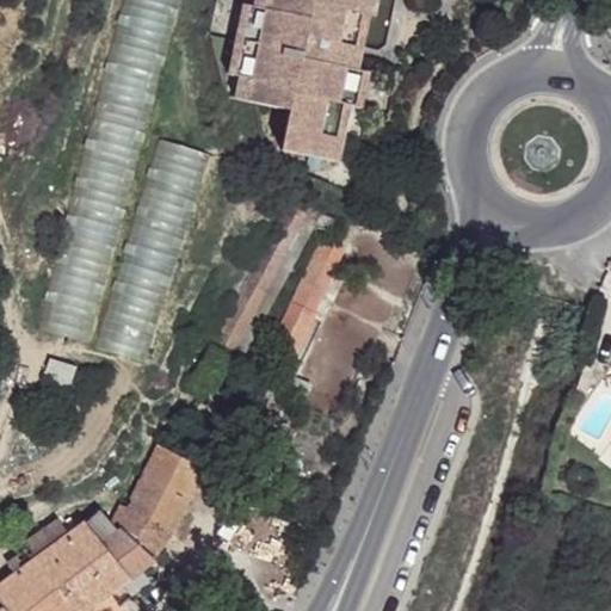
[(123,0),(36,329),(87,344),(180,0),(123,0)]
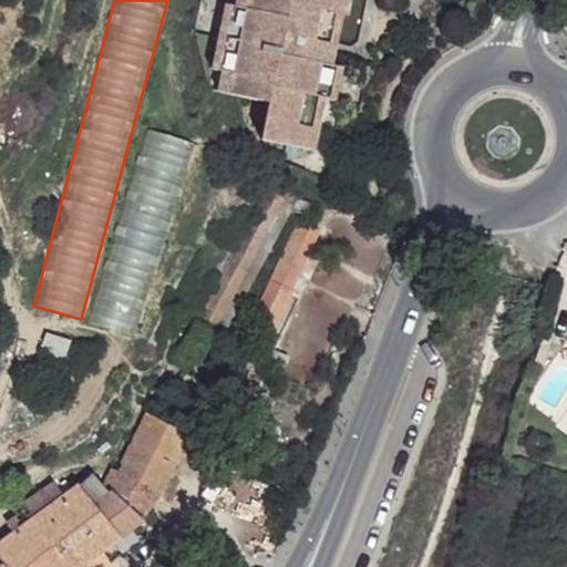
[(269,102),(260,140),(300,148),(305,127),(316,130),(322,98),(330,64),(337,33),(323,30),(329,0),(235,0),(235,6),(222,70),(217,91),(269,102)]
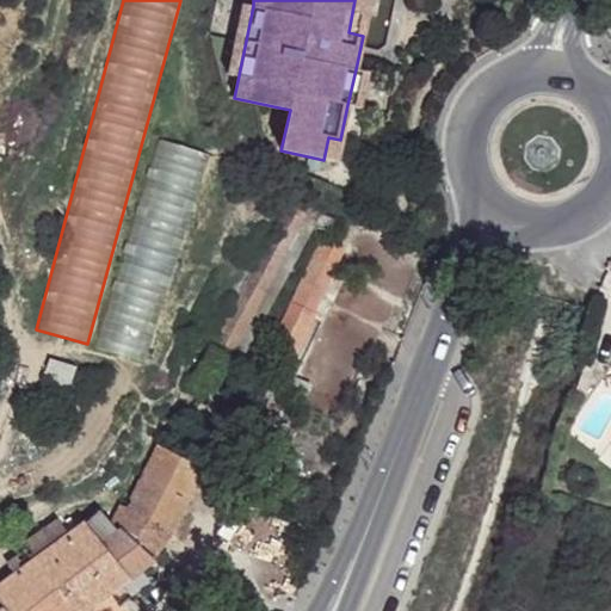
[(355,0),(349,32),(363,36),(370,0),(355,0)]
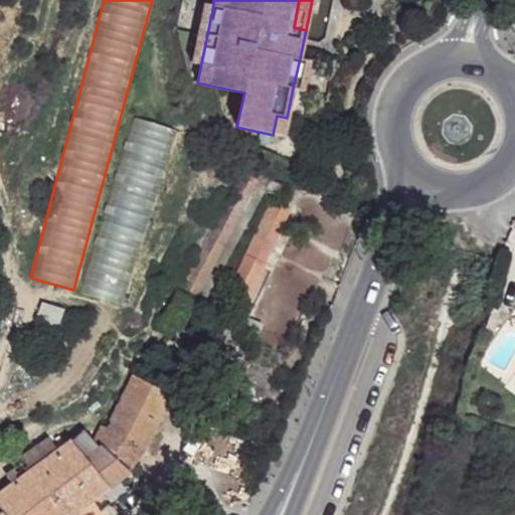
[(203,3),(191,61),(201,63),(213,5),(203,3)]
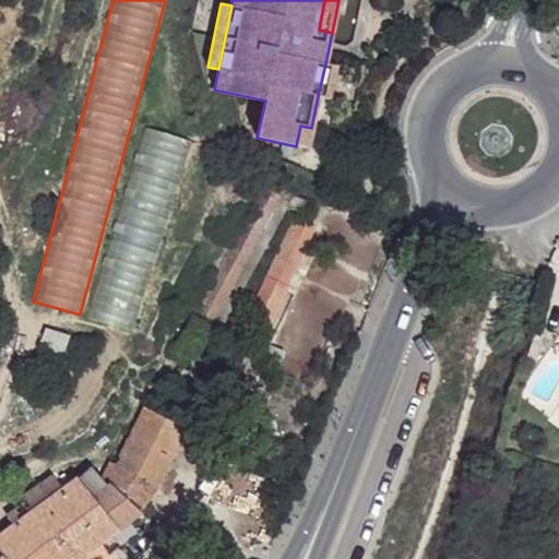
[(325,63),(318,96),(331,99),(337,67),(325,63)]
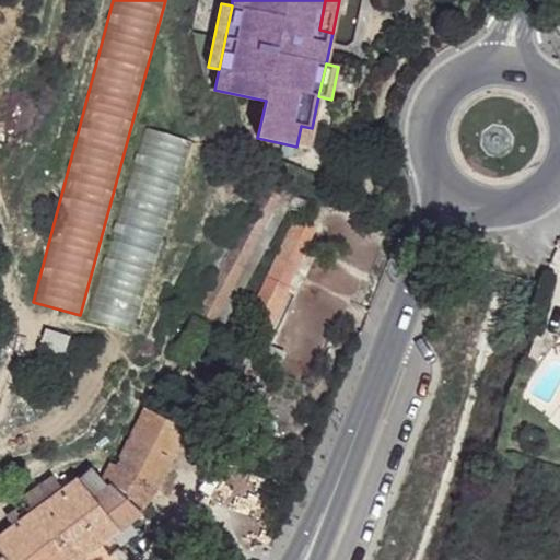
[(301,126),(296,147),(307,149),(312,128),(301,126)]
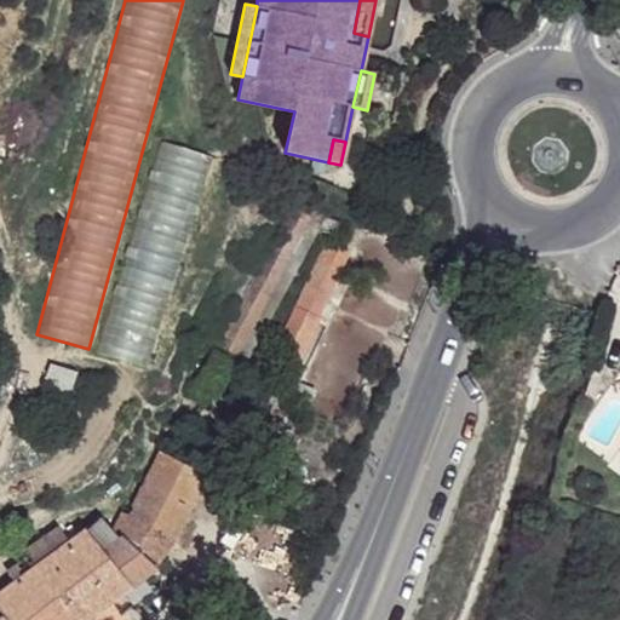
[(160,141),(95,352),(149,368),(213,158),(160,141)]
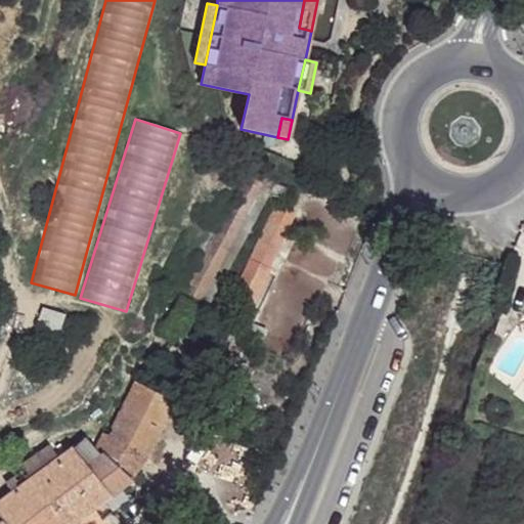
[(180,336),(181,336),(191,316),(201,321),(276,182),(250,169),(161,335),(176,343),(180,336)]
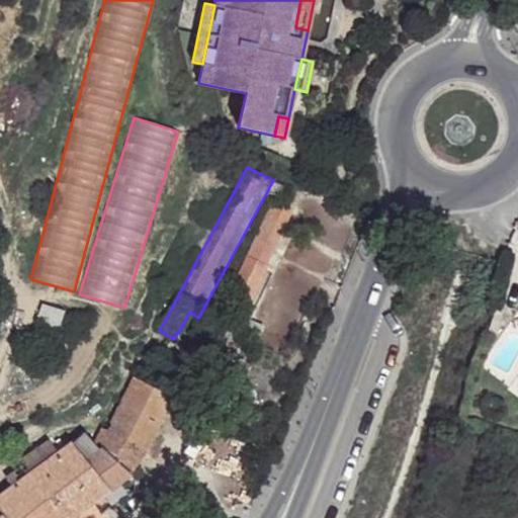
[(274,201),(232,290),(248,298),(290,209),(274,201)]
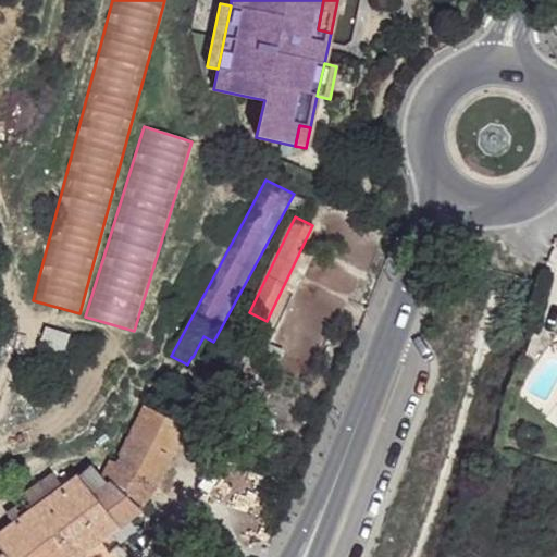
[(282,371),(314,376),(329,299),(297,294),(282,371)]
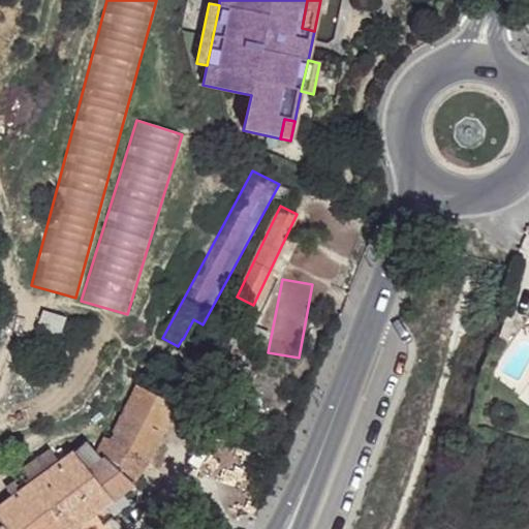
[(253,327),(247,340),(263,346),(269,334),(253,327)]
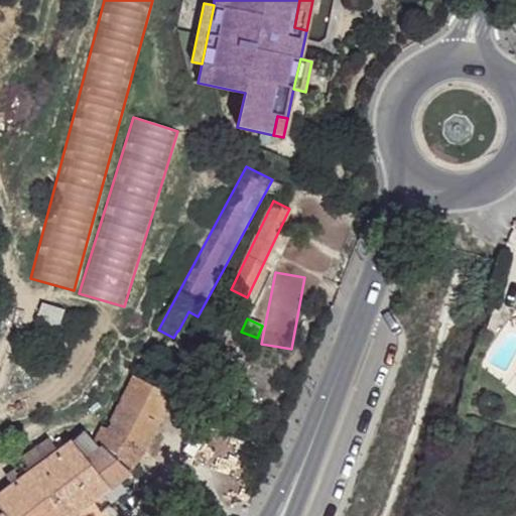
[(145,450),(182,376),(169,369),(163,366),(152,386),(133,376),(107,428),(102,426),(94,444),(84,432),(74,442),(73,441),(0,495),(0,515),(73,515),(130,473),(129,472),(145,450)]
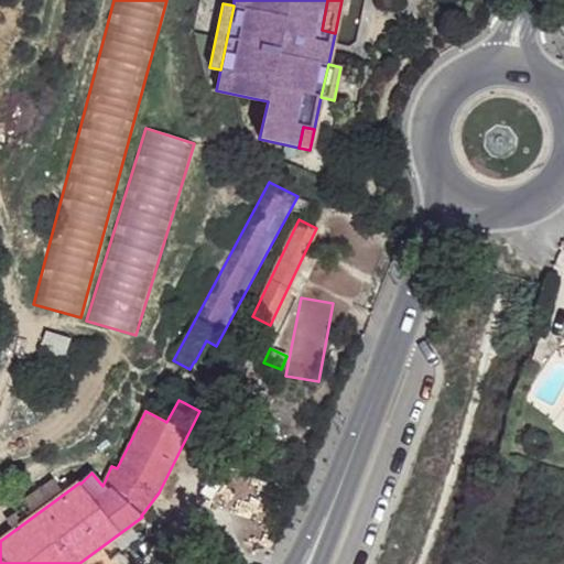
[(10,509),(12,512),(29,502),(26,497),(10,509)]
